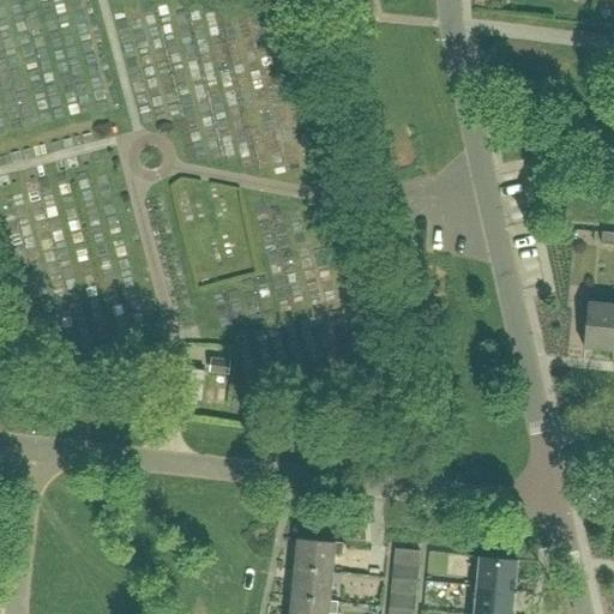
[(613,245),(613,233),(602,233),(601,245),(613,245)]
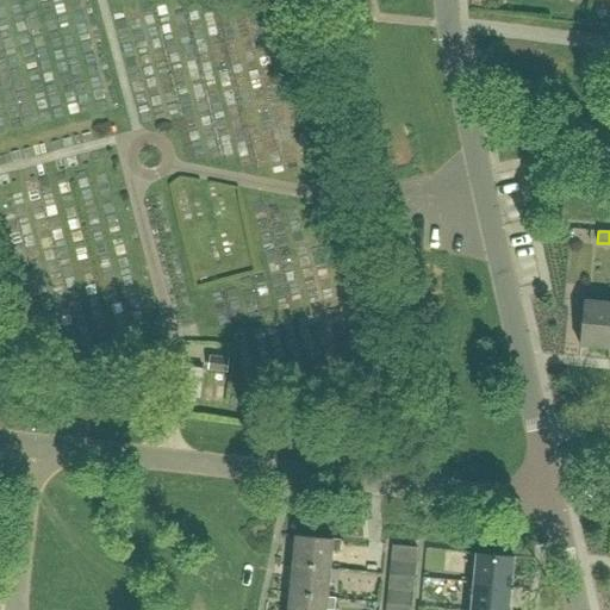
[(609,330),(609,303),(584,300),(580,347),(609,349),(609,330)]
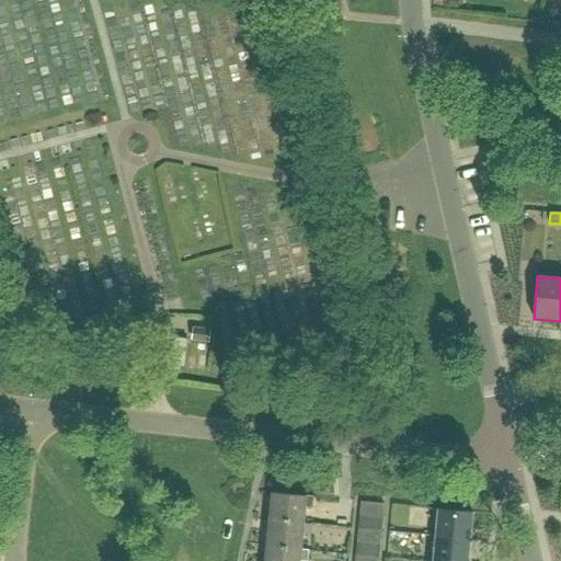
[(209,344),(210,333),(194,331),(193,342),(209,344)]
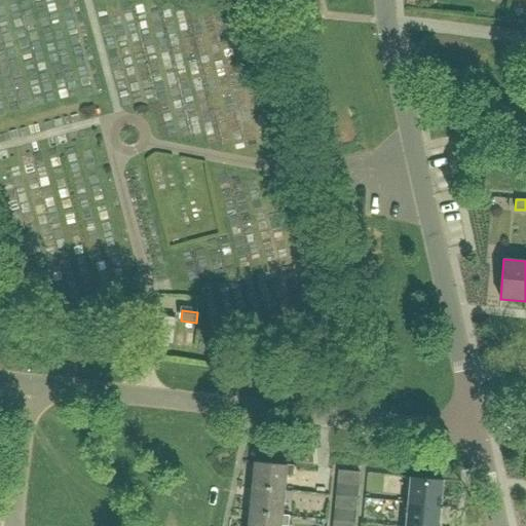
[(165,320),(162,345),(174,346),(176,321),(165,320)]
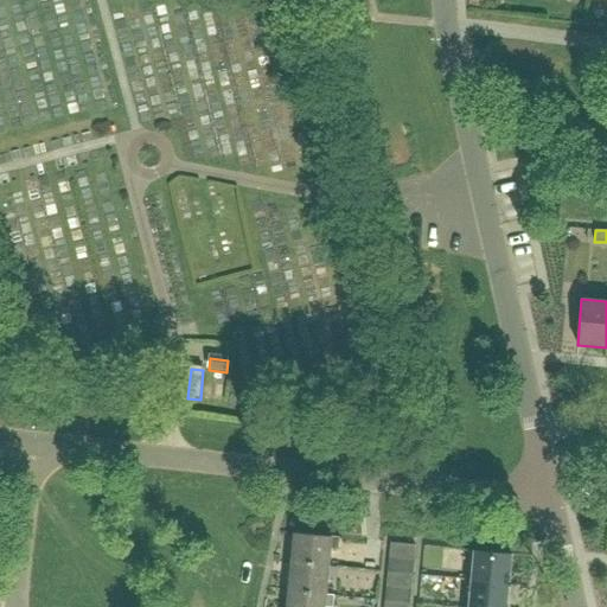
[(339,550),(340,537),(294,534),(292,562),(330,566),(331,549),(339,550)]
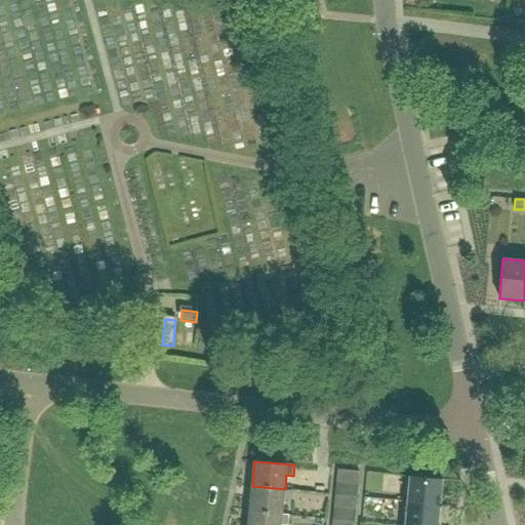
[(337,482),(358,484),(359,471),(338,469),(337,482)]
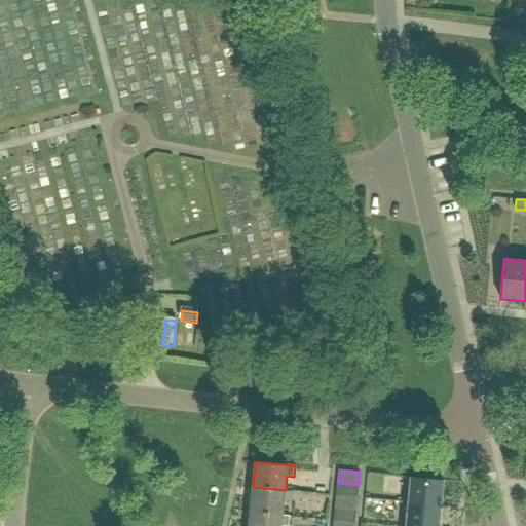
[(442,506),(444,480),(412,477),(409,503),(442,506)]
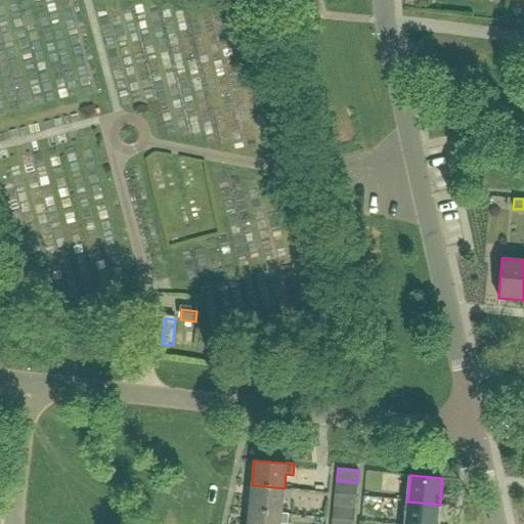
[(356,495),(357,483),(337,481),(336,493),(356,495)]
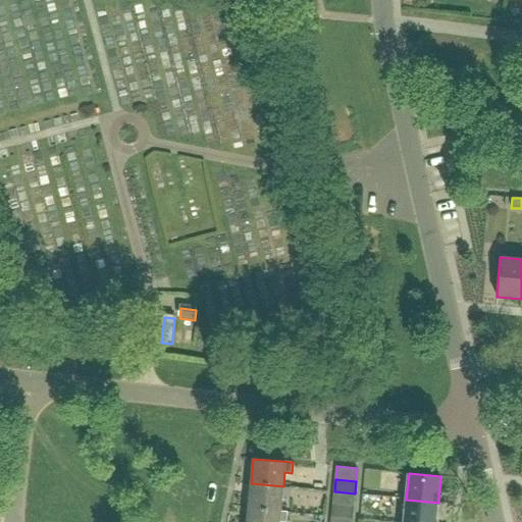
[(280,512),(283,486),(251,483),(249,509),(280,512)]
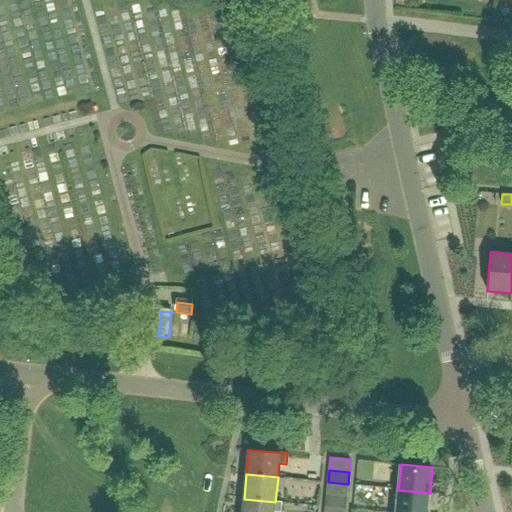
[(347,496),(348,484),(328,482),(326,494),(347,496)]
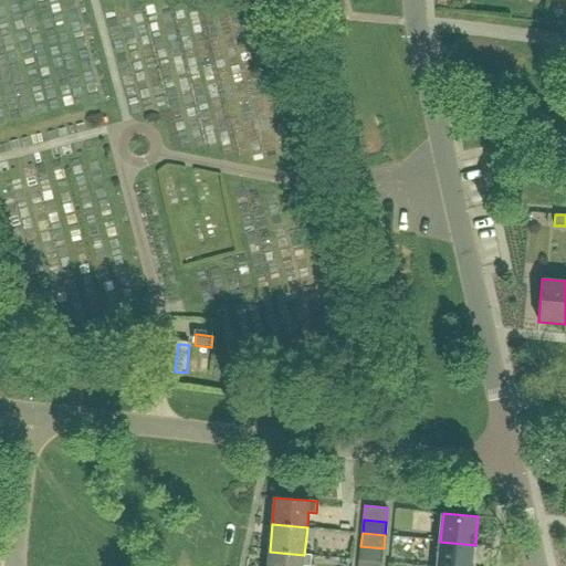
[(472,565),(475,545),(440,542),(437,565),(472,565)]
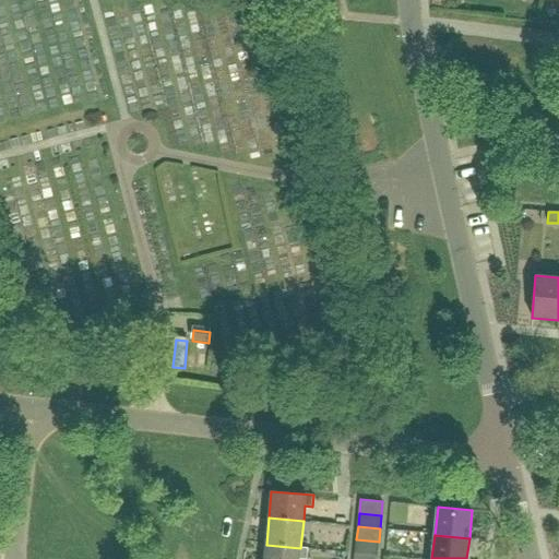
[(378,555),(379,542),(356,539),(355,552),(378,555)]
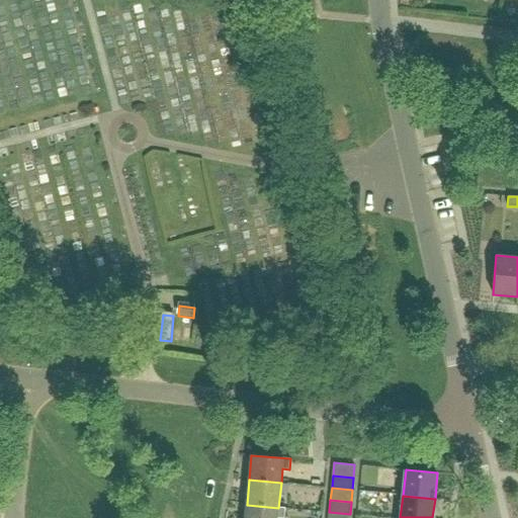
[(284,517),(285,508),(278,508),(247,505),(245,517),(284,517)]
